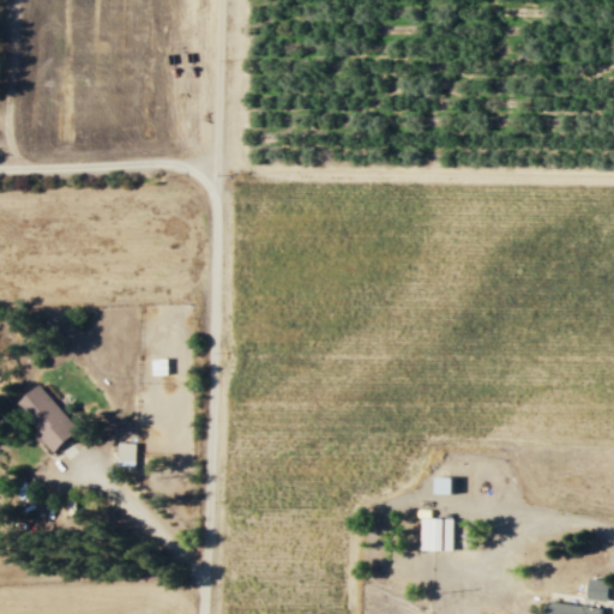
[(150,357),(166,357),(166,374),(150,374),(150,357)]
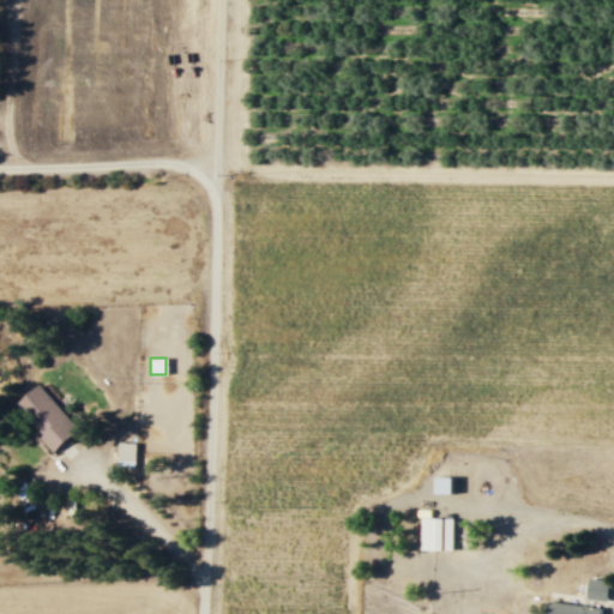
[(77,428),(52,452),(37,437),(43,431),(17,401),(36,384),(77,428)]
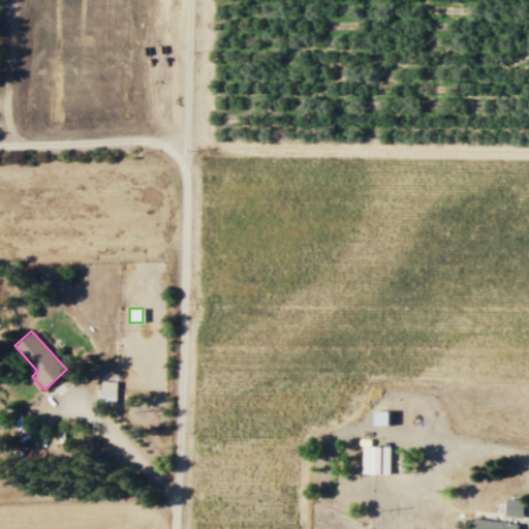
[(100,381),(116,381),(115,402),(99,401),(100,381)]
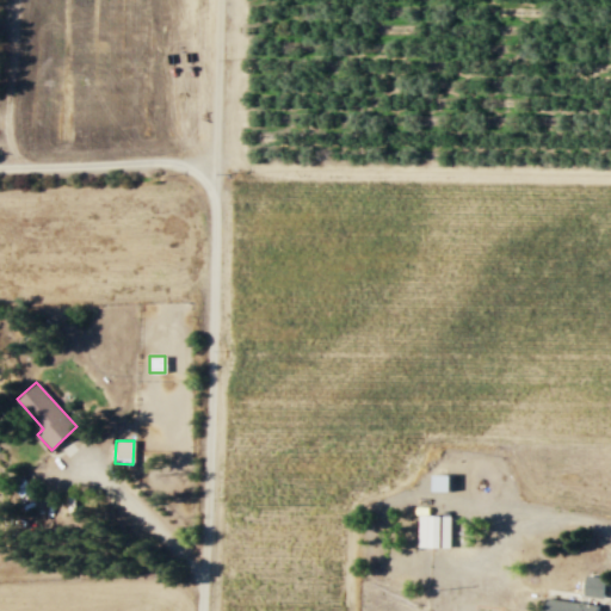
[(432,475),(448,475),(448,492),(431,491),(432,475)]
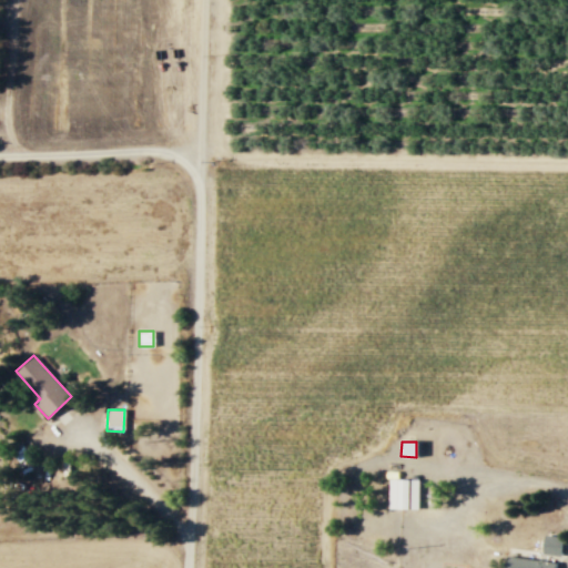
[(388,479),(408,479),(407,509),(387,508),(388,479)]
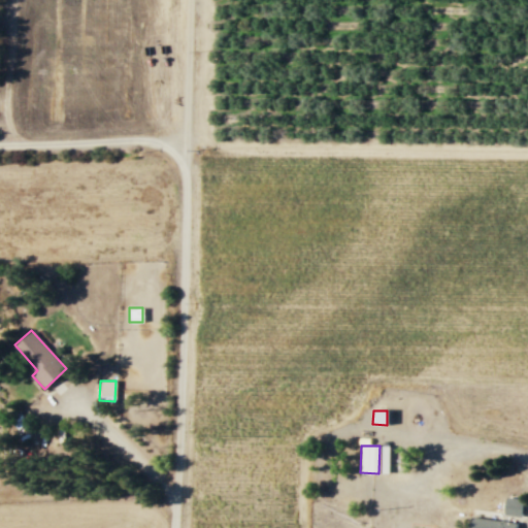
[(505,497),(522,499),(520,516),(503,515),(505,497)]
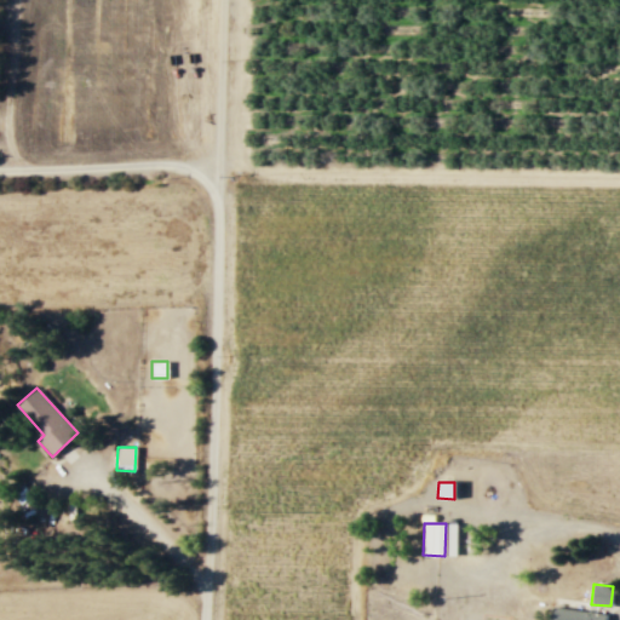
[(550,619),(552,606),(606,613),(604,619),(550,619)]
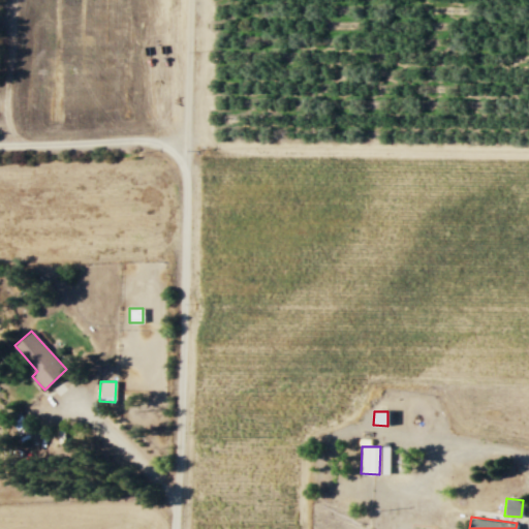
All buildings are outlined.
